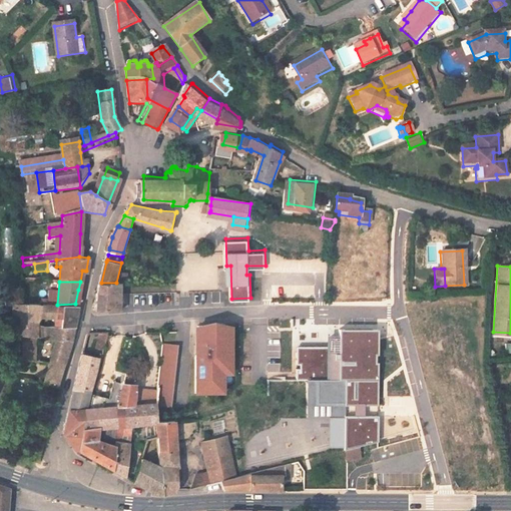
[(121,283),(116,283),(101,283),(100,288),(98,299),(98,310),(121,310),(121,302),(122,300),(121,283)]
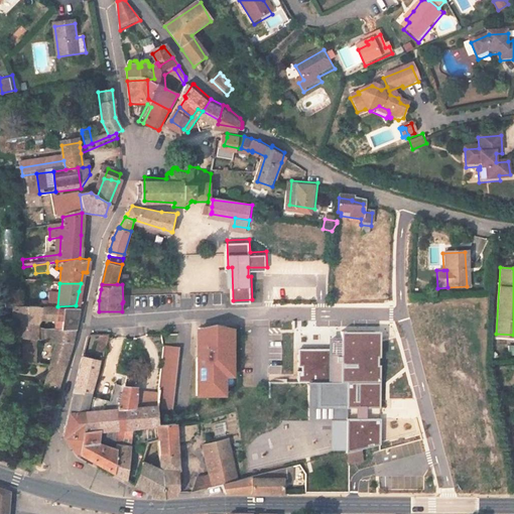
[(37,338),(38,326),(39,325),(29,325),(30,308),(35,308),(35,297),(24,297),(24,293),(6,292),(5,306),(13,307),(11,336),(23,337),(20,362),(34,364),(37,340),(37,338)]
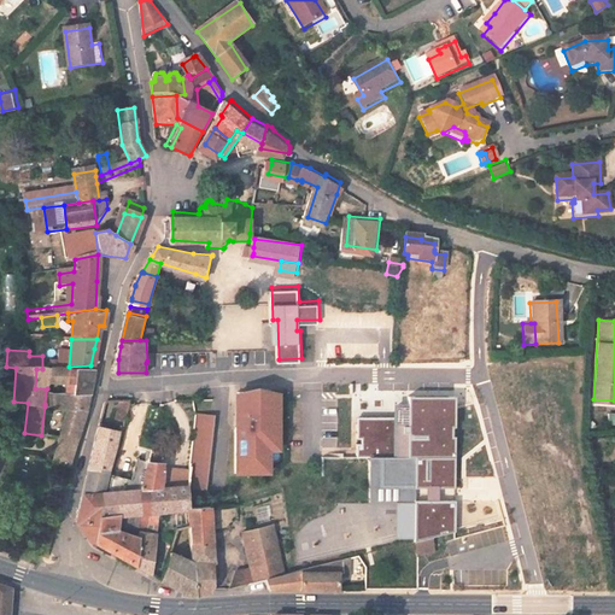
[(58,382),(70,382),(70,391),(85,392),(89,374),(91,365),(69,367),(52,368),(52,382),(58,382)]
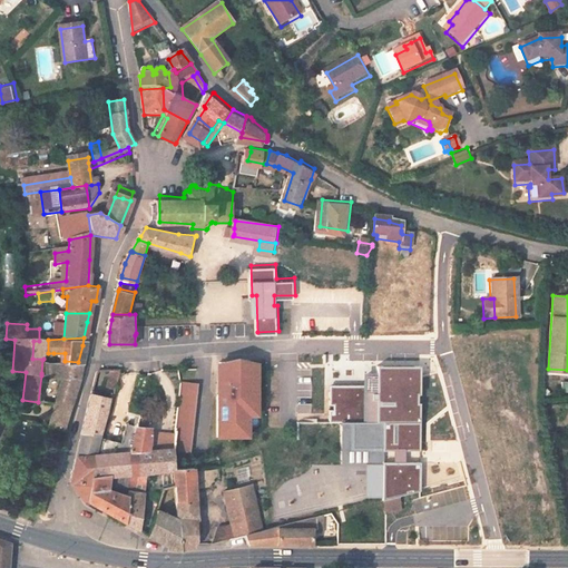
[(32,359),(43,359),(48,353),(48,340),(39,341),(33,341),(32,359)]
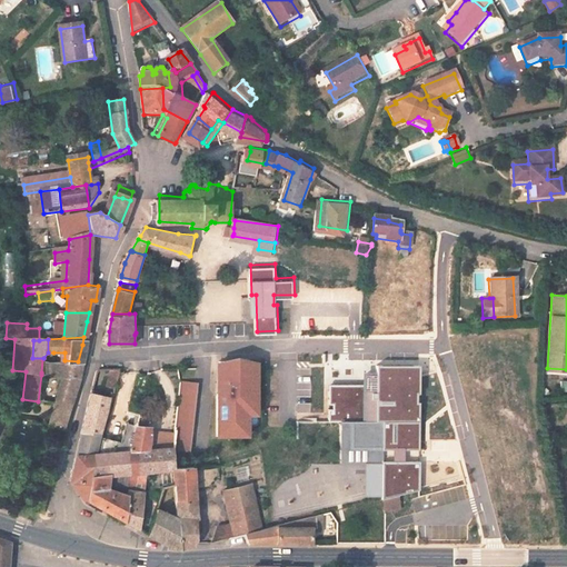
[(53,393),(51,403),(68,405),(72,386),(78,361),(65,360),(52,360),(42,359),(41,372),(41,375),(57,378),(53,393)]
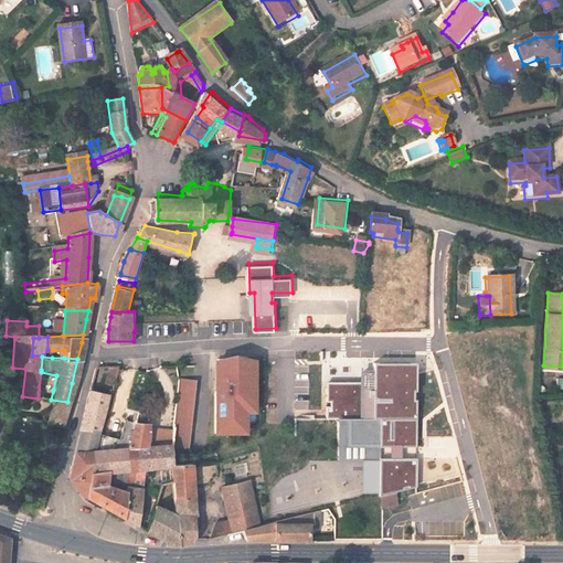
[(248,358),(218,358),(218,381),(225,381),(225,390),(215,390),(215,432),(218,432),(218,431),(229,431),(229,427),(246,427),(246,410),(246,399),(255,399),(255,379),(250,379),(248,361),(248,358)]
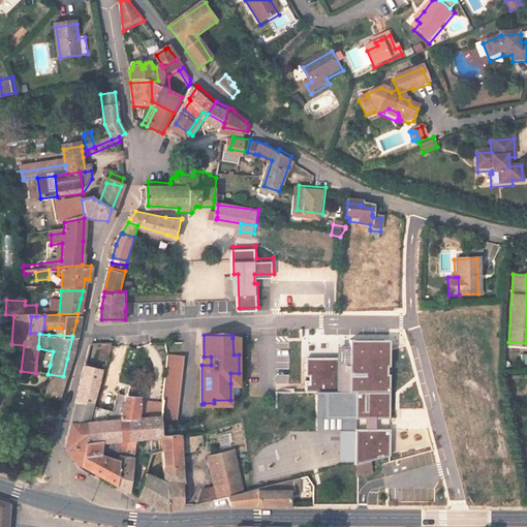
[(338,357),(304,357),(304,375),(308,375),(308,379),(305,379),(304,392),(315,392),(354,392),(354,419),(389,417),(389,373),(386,373),(386,366),(389,366),(389,339),(348,339),(348,347),(338,347),(338,357)]
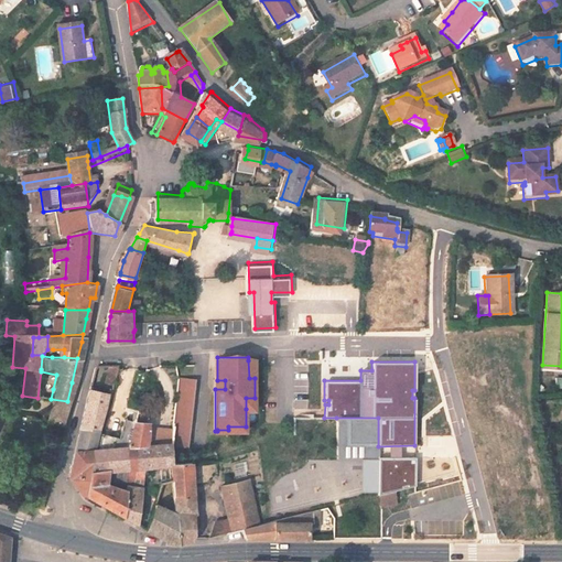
[(195,379),(179,377),(173,444),(188,445),(195,379)]
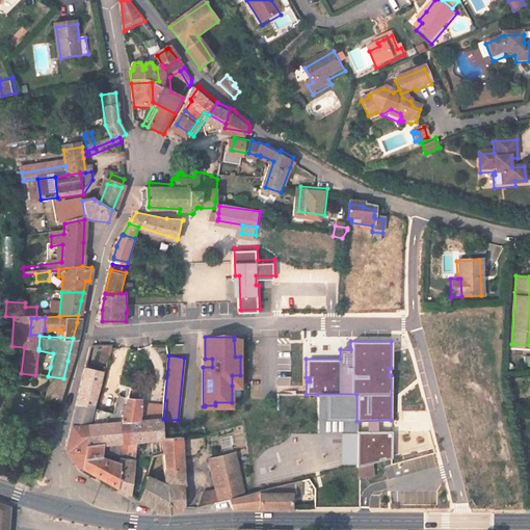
[(50,367),(36,365),(35,375),(48,376),(50,367)]
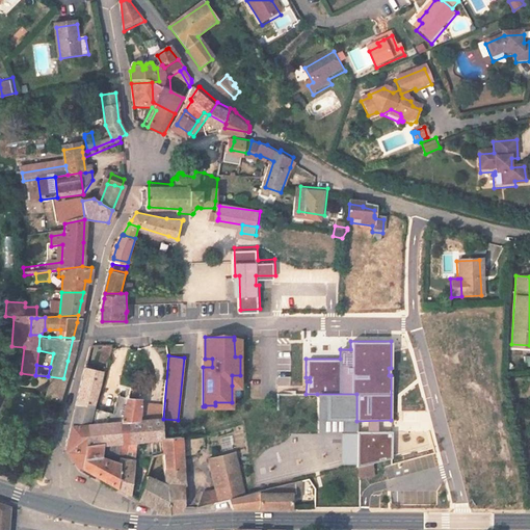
[(104,370),(84,367),(75,403),(95,407),(104,370)]
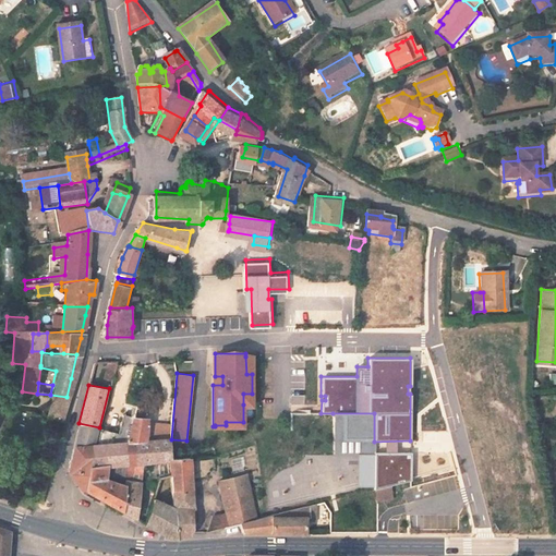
[(67,397),(50,395),(46,417),(60,419),(67,397)]
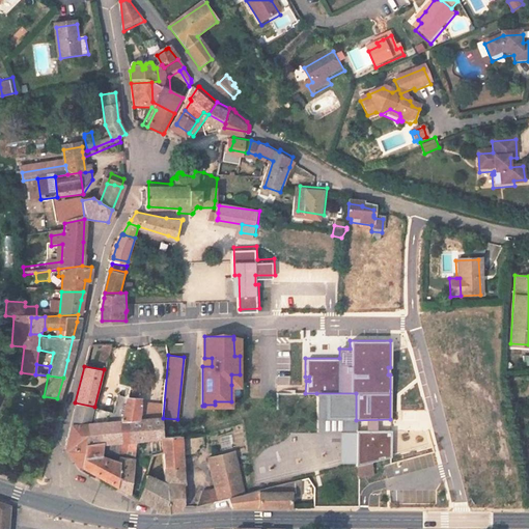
[(130,395),(130,397),(141,398),(142,388),(132,387),(130,395)]
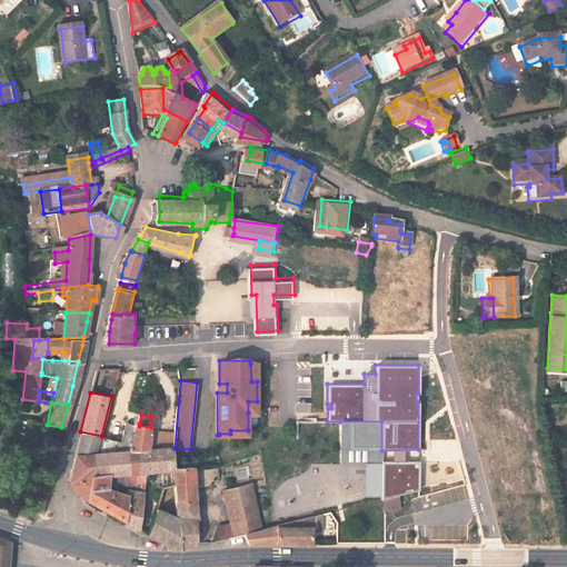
[(136,449),(139,426),(139,424),(130,421),(127,441),(110,437),(108,449),(136,449)]
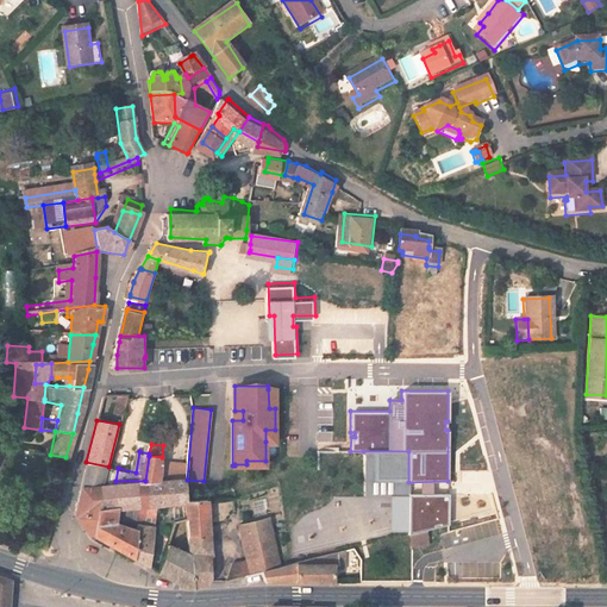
[(408,451),(363,451),(363,496),(407,496),(407,494),(408,482),(408,451)]
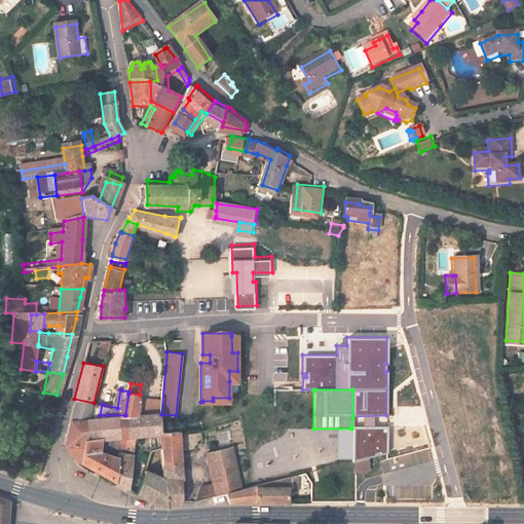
[(139,415),(140,395),(128,394),(125,415),(121,437),(127,437),(131,415),(138,415),(139,415)]
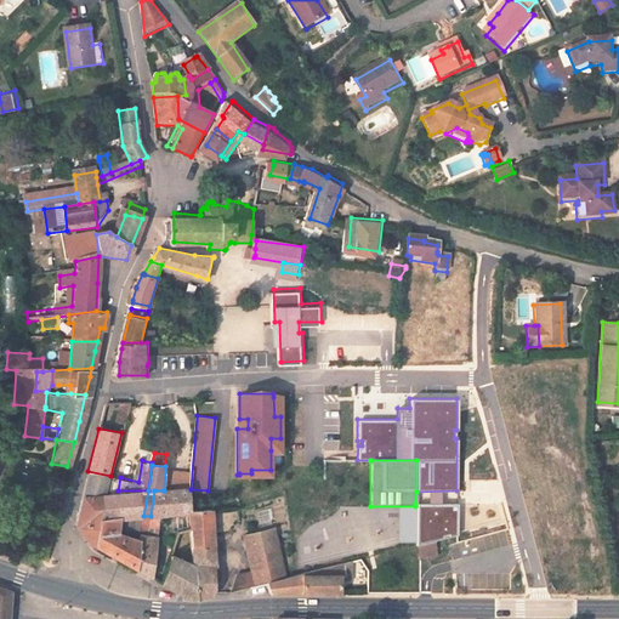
[(87,544),(91,545),(106,490),(111,476),(87,471),(85,480),(75,517),(74,523),(87,544)]
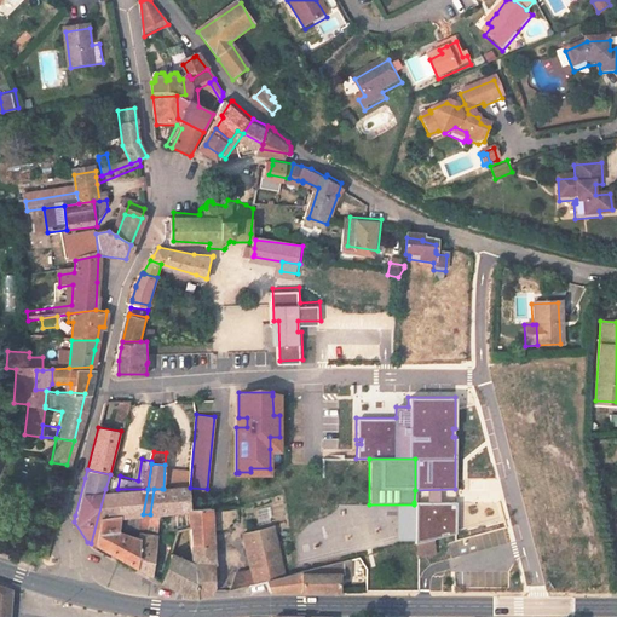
[(190,488),(191,470),(167,470),(166,489),(190,488)]
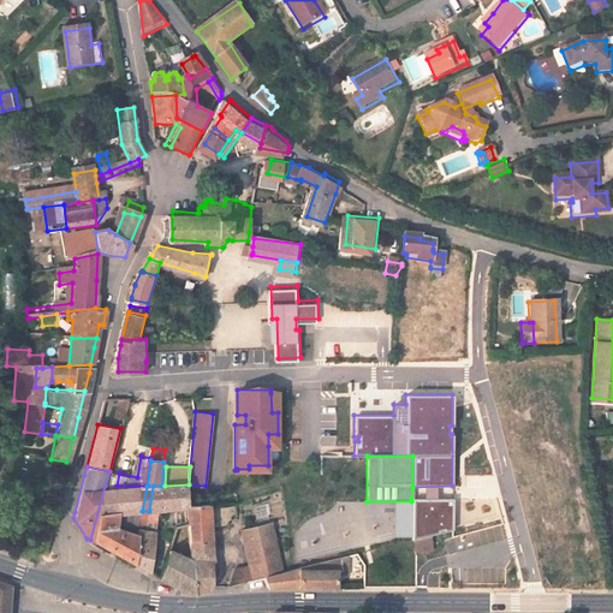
[(158,511),(188,511),(188,504),(189,484),(165,486),(162,486),(161,486),(158,511)]
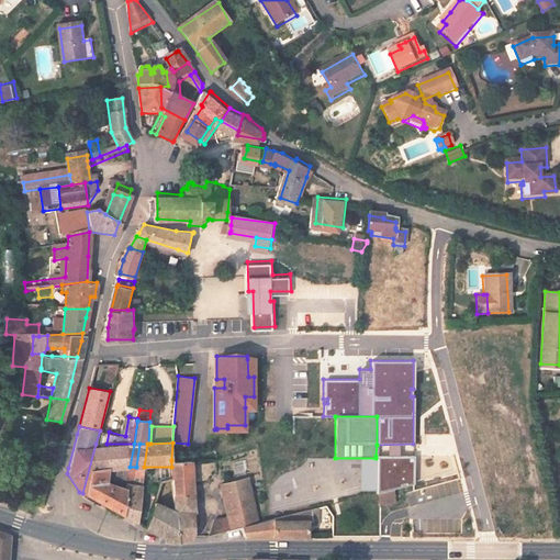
[(125,496),(104,489),(109,467),(130,467),(134,444),(107,444),(96,444),(82,493),(100,503),(123,515),(125,496)]
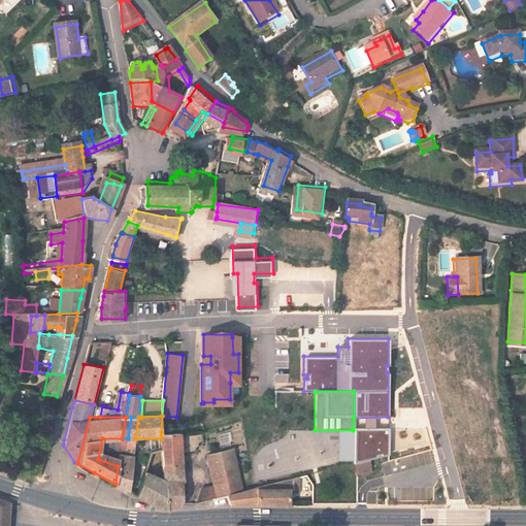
[(138,417),(131,417),(128,438),(135,438),(138,417)]
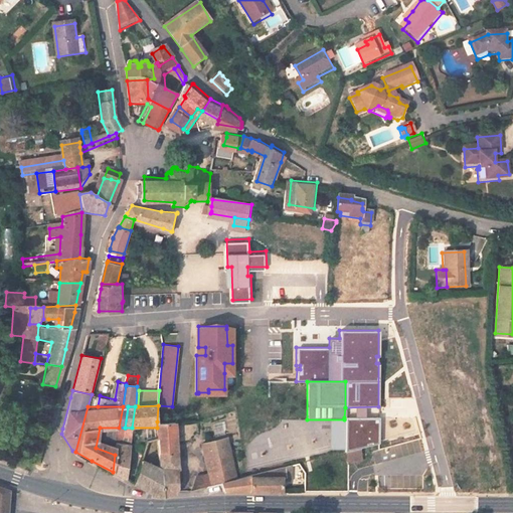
[(378,417),(344,417),(344,419),(344,452),(345,451),(358,448),(378,443),(378,417)]
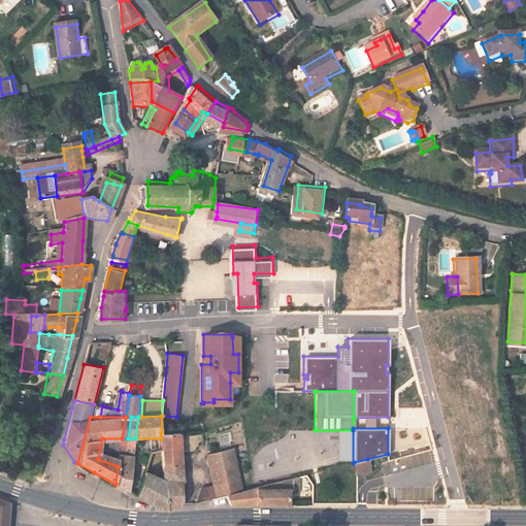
[(177,432),(177,431),(161,432),(161,438),(160,451),(163,508),(177,504),(179,500),(178,492),(172,492),(171,482),(179,482),(177,432)]
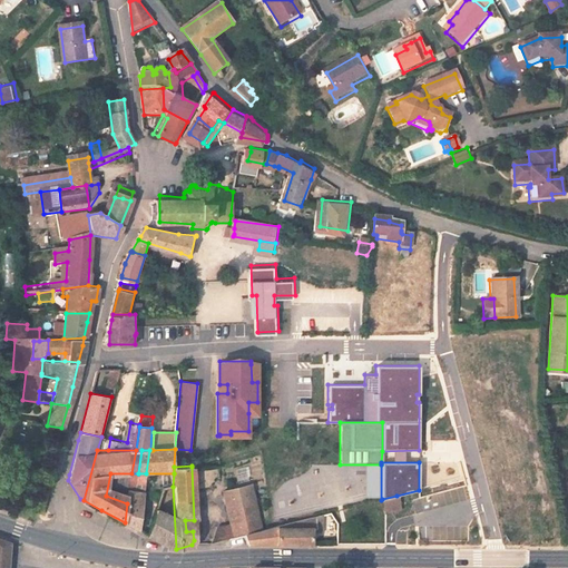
[(138,473),(131,473),(127,503),(125,522),(131,526),(137,529),(146,473),(138,473)]
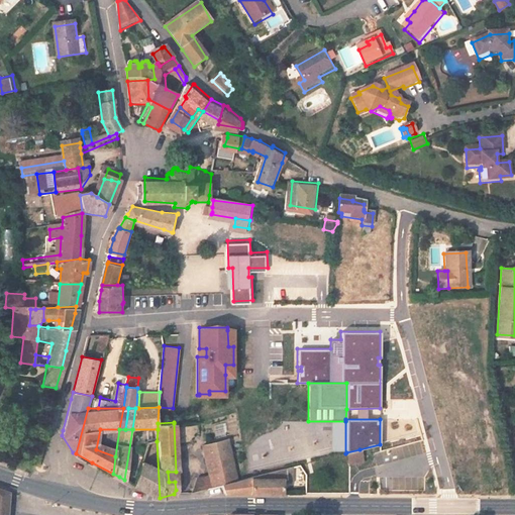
[(224,439),(201,444),(209,486),(221,483),(234,480),(224,439)]
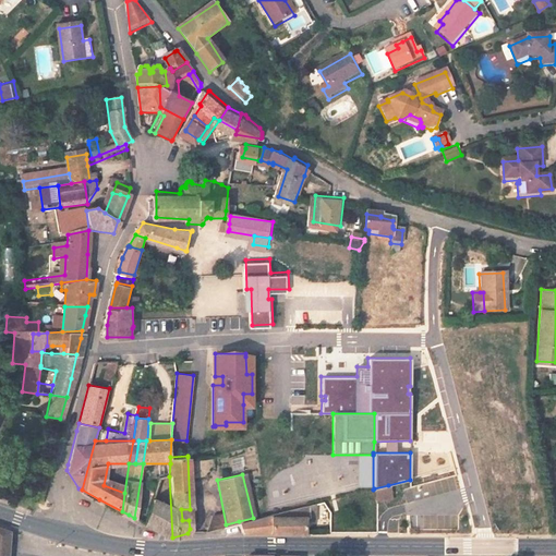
[(169,476),(157,479),(154,487),(149,499),(141,521),(145,523),(156,530),(166,536),(169,538),(171,538),(172,538),(169,476)]
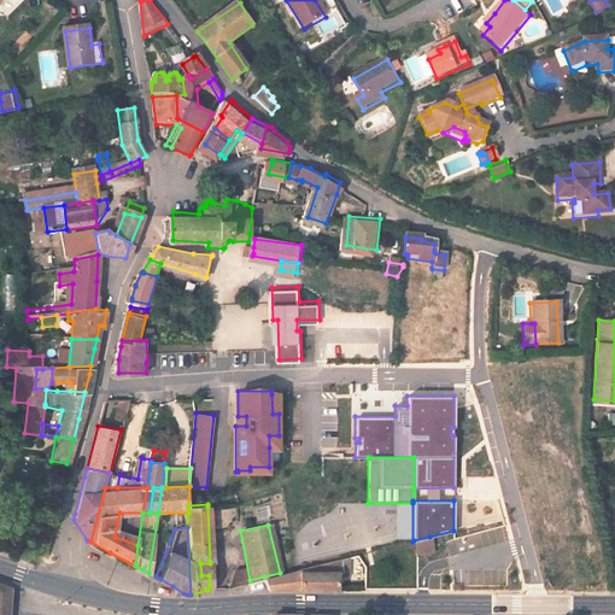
[(159,550),(165,552),(170,539),(163,537),(159,550)]
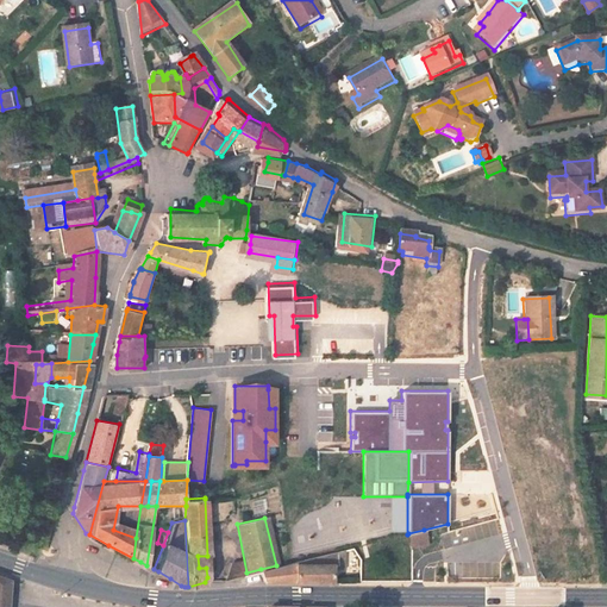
[(408,533),(412,548),(426,543),(424,530),(408,533)]
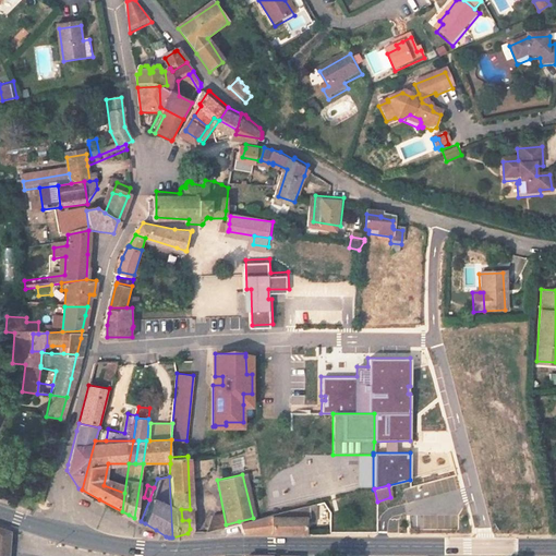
[(32,499),(39,503),(44,488),(38,486),(32,499)]
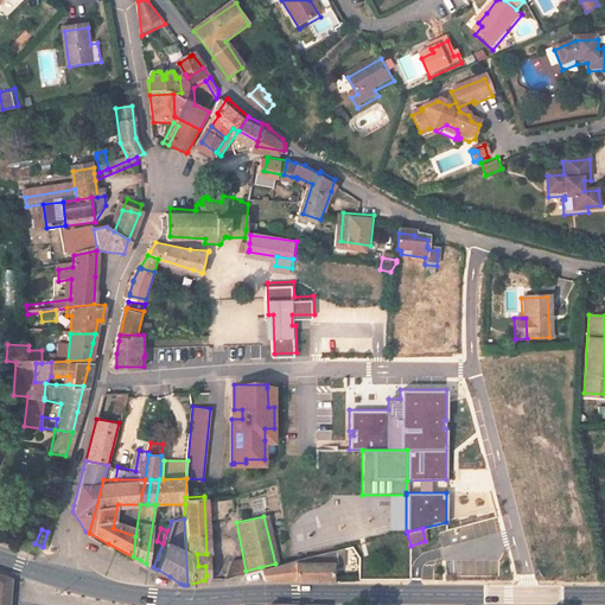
[(330,559),(333,559),(333,549),(282,561),(275,564),(260,567),(262,579),(295,579),(329,579),(328,561),(329,561),(330,559)]
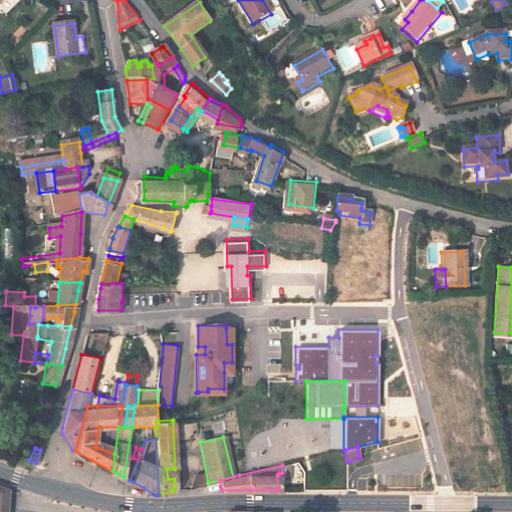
[(11,511),(14,491),(0,486),(0,511),(11,511)]
